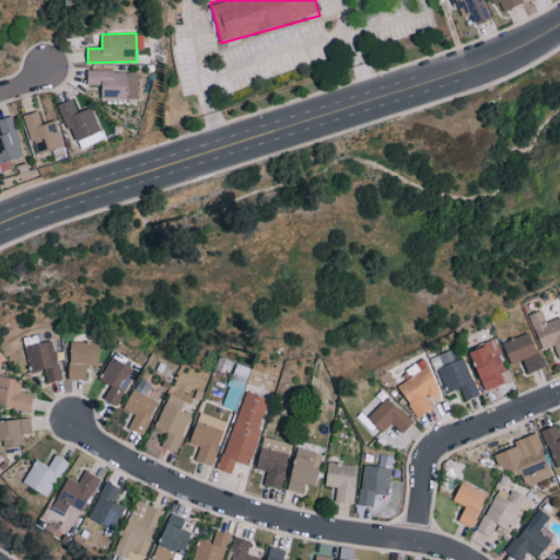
[(102,98),(138,100),(138,71),(88,70),(88,85),(102,85),(102,98)]
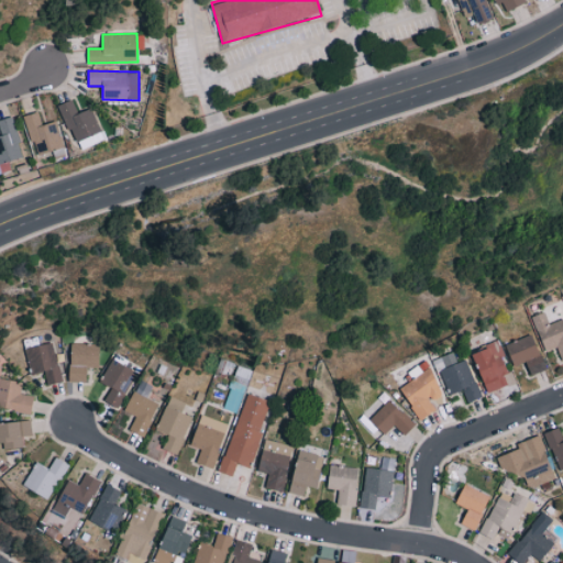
[(92,109),(78,113),(73,100),(61,105),(77,151),(96,144),(92,135),(101,132),(92,109)]
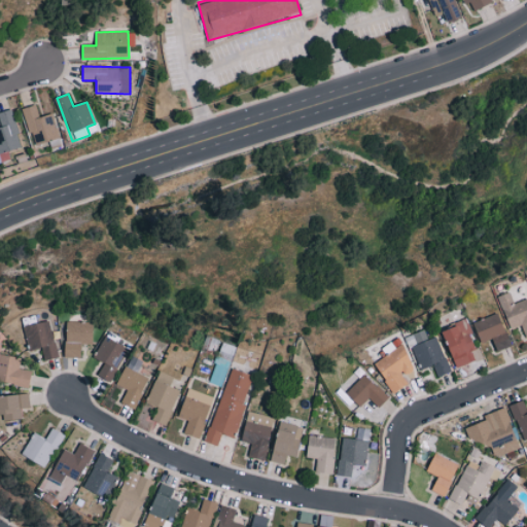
[(33,145),(59,139),(53,114),(39,117),(36,105),(24,108),(33,145)]
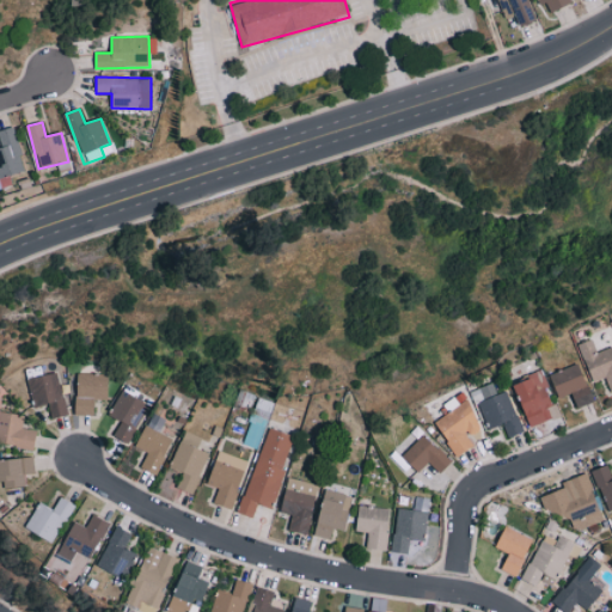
[(0,148),(0,177),(24,171),(13,127),(0,130),(0,142),(1,148),(0,148)]
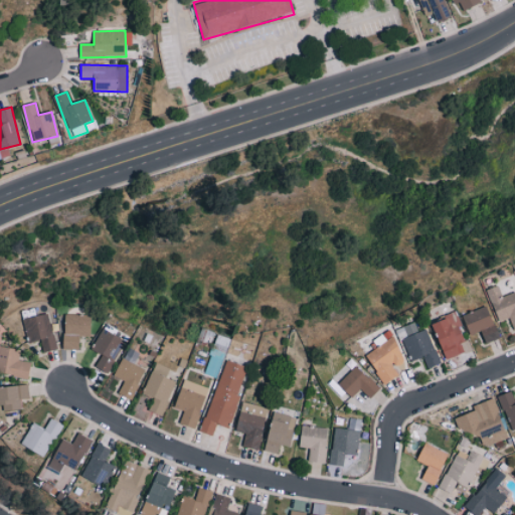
[(514,292),(502,297),(498,286),(487,290),(498,322),(510,318),(513,329),(514,328),(514,292)]
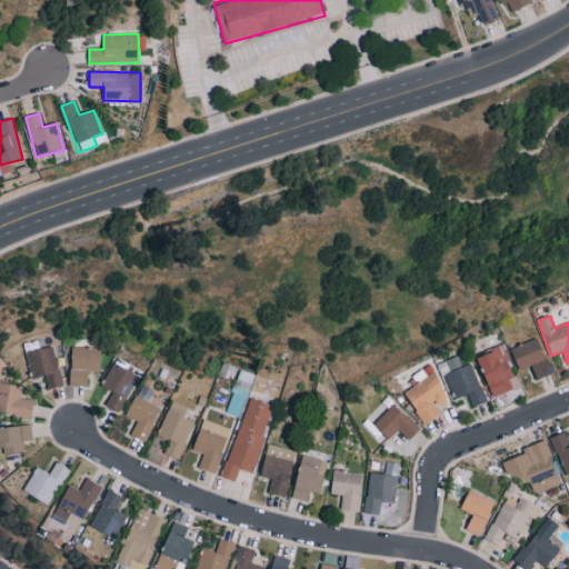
[(551,375),(539,338),(511,348),(519,370),(531,366),(536,379),(551,375)]
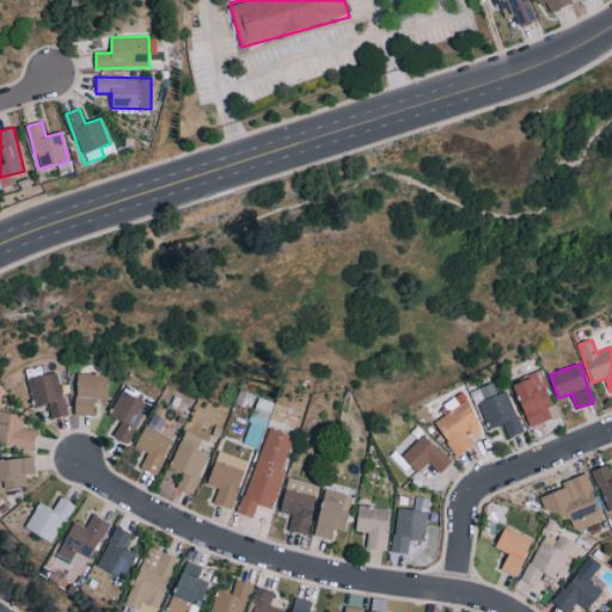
[(558,417),(556,409),(552,410),(540,371),(528,374),(530,380),(516,384),(528,427),(558,417)]
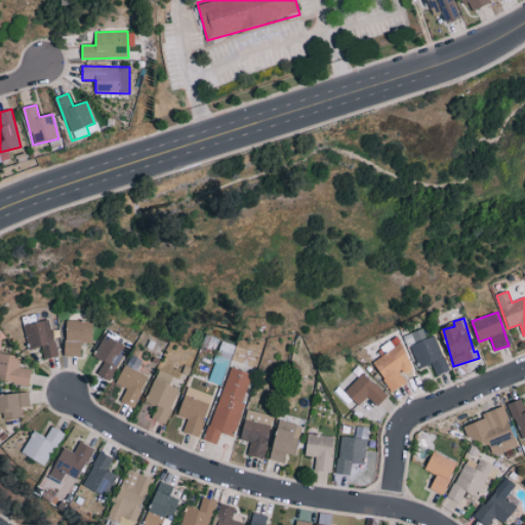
[(44,359),(57,356),(48,319),(23,325),(29,350),(41,347),(44,359)]
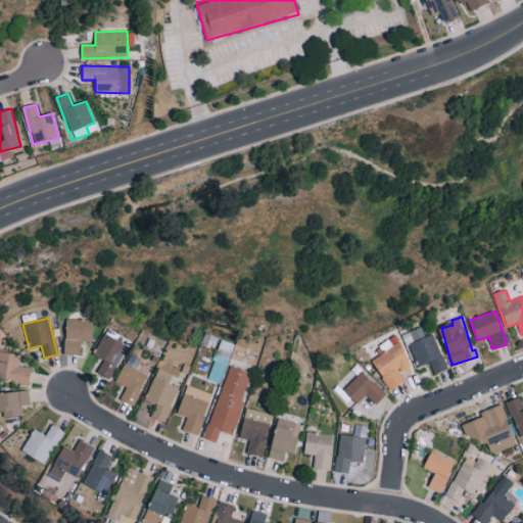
[(92,320),(65,319),(64,354),(81,354),(81,341),(92,341),(92,320)]
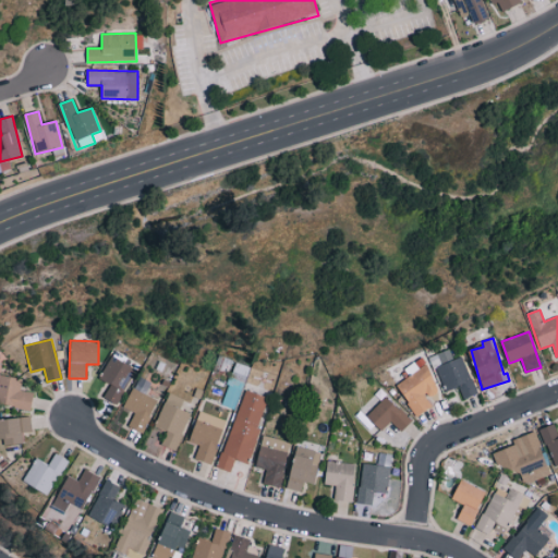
[(462,356),(452,360),(449,350),(431,356),(444,392),(459,387),(463,399),(476,395),(462,356)]
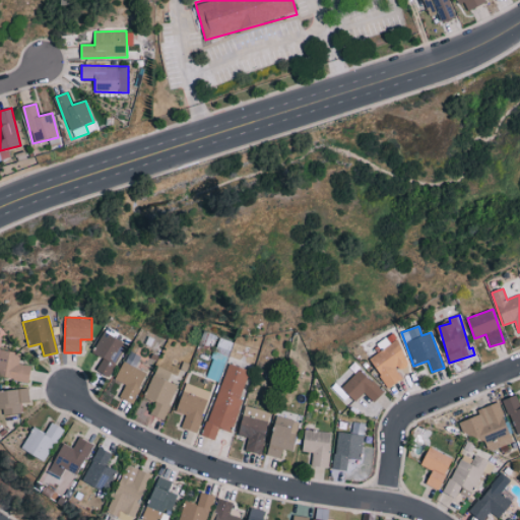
[(102,358),(95,371),(110,377),(125,341),(103,331),(92,353),(102,358)]
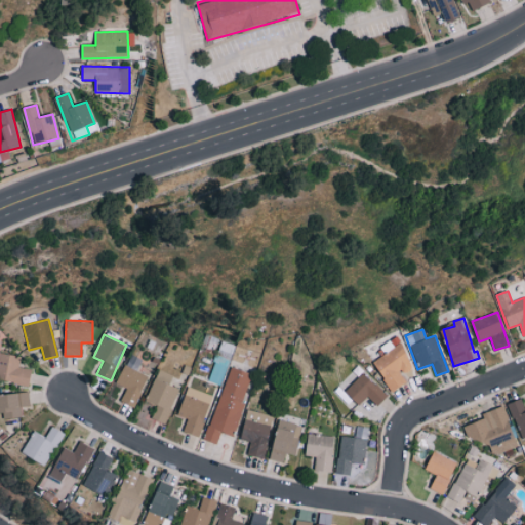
[(372,363),(392,392),(407,381),(402,374),(415,366),(395,336),(380,347),(386,354),(372,363)]
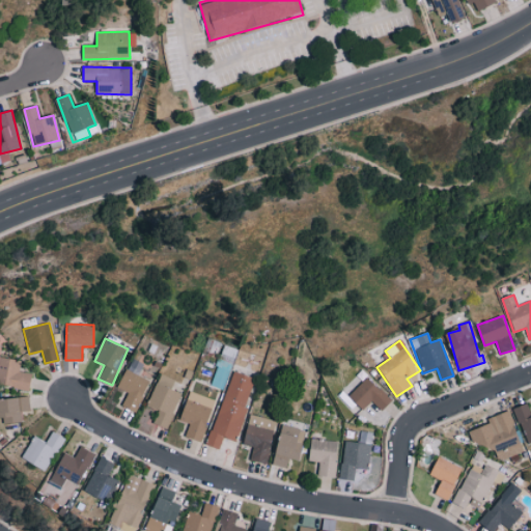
[(21,361),(0,357),(0,384),(29,390),(32,373),(19,371),(21,361)]
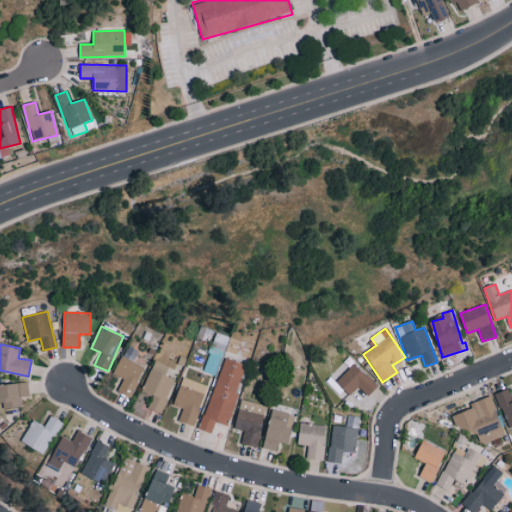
[(113,374),(123,379),(117,391),(130,397),(144,367),(132,361),(136,352),(126,347),(113,374)]
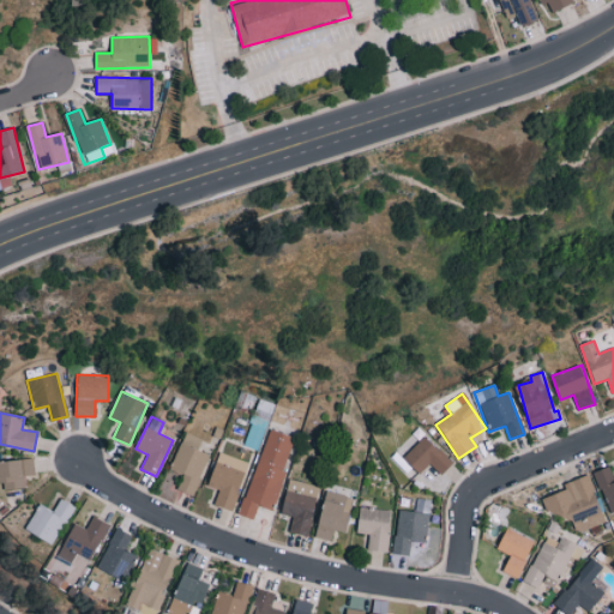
[(295,438),(269,429),(239,515),(253,519),(258,505),(271,510),(295,438)]
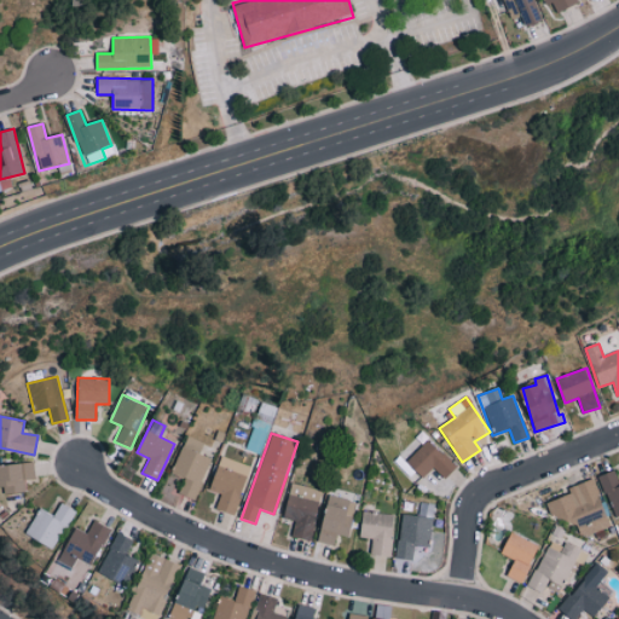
[(209,457),(200,455),(203,441),(184,437),(173,474),(184,478),(179,495),(196,501),(209,457)]
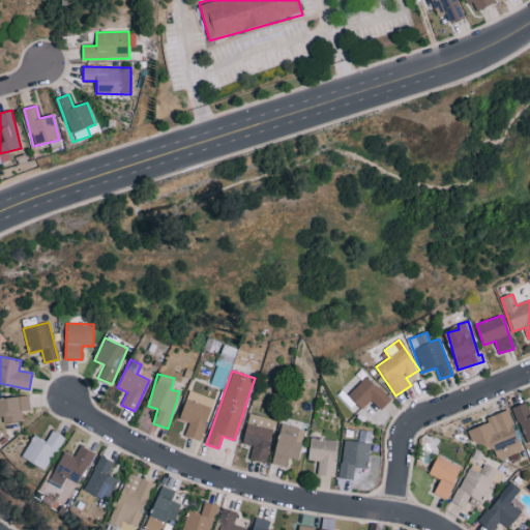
[(348,396),(362,410),(371,401),(381,410),(391,400),(365,376),(348,396)]
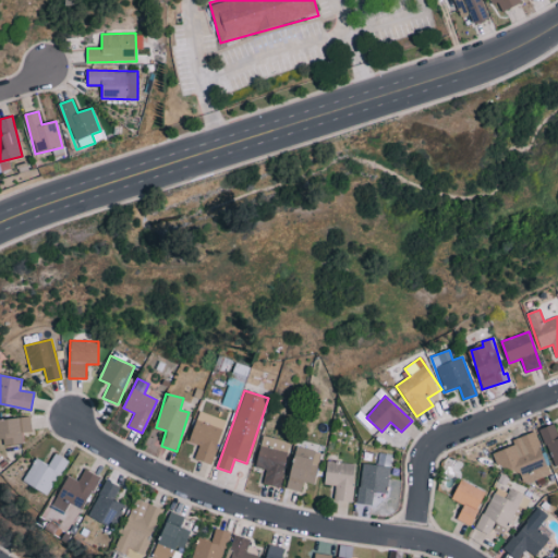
[(0,437),(1,437),(2,446),(23,444),(22,433),(32,432),(29,417),(0,420),(0,437)]
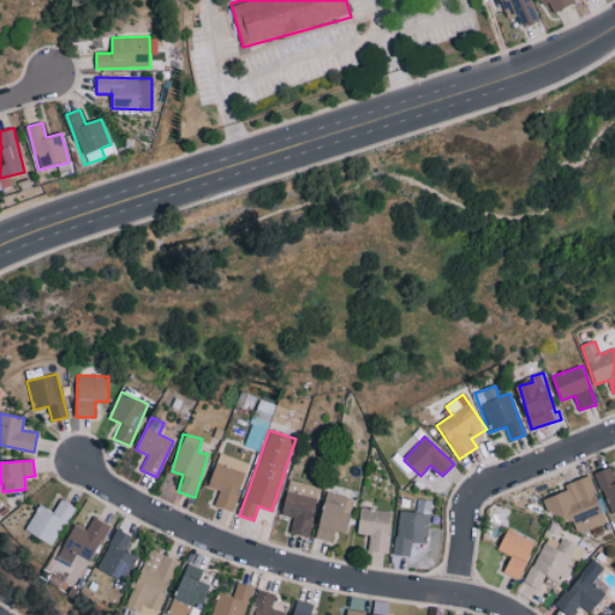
[(220,490),(214,506),(232,512),(245,473),(216,464),(208,487),(220,490)]
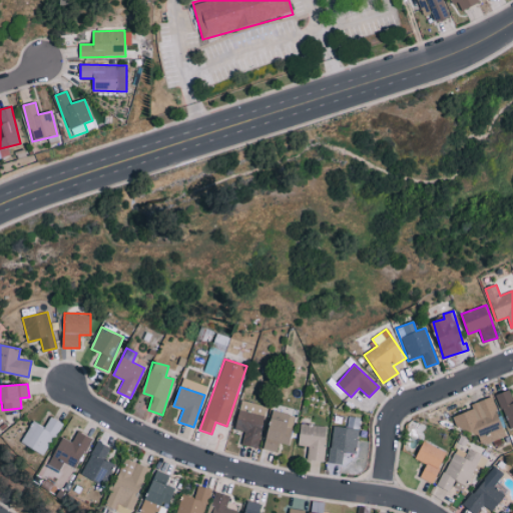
[(512,400),(509,390),(496,395),(510,430),(512,428),(512,400)]
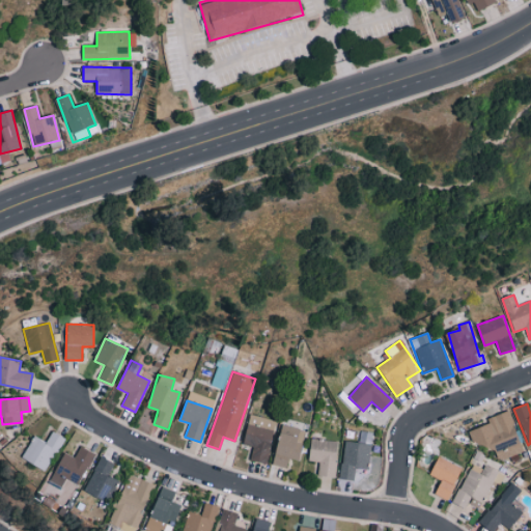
[(469,431),(474,447),(491,441),(498,460),(523,452),(509,411),(487,418),(490,424),(469,431)]
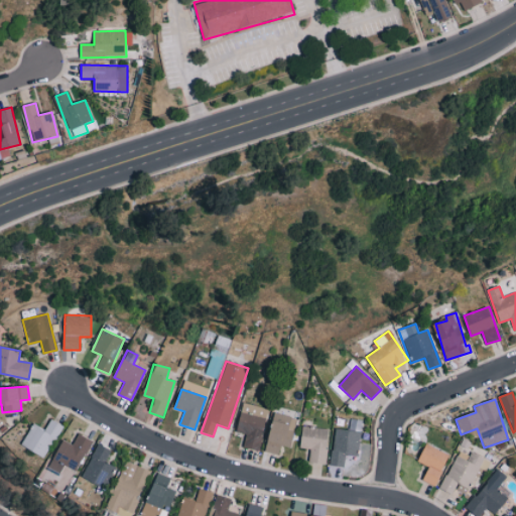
[(259,450),(268,408),(242,403),(236,432),(246,434),(243,447),(259,450)]
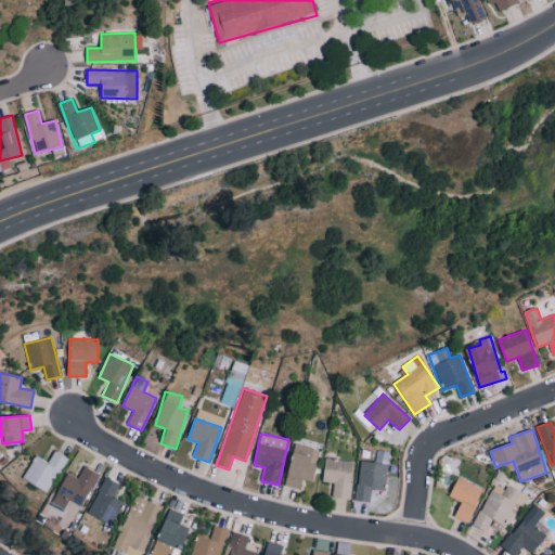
[(313,481),(319,449),(294,444),(286,487),(300,489),(302,480),(313,481)]
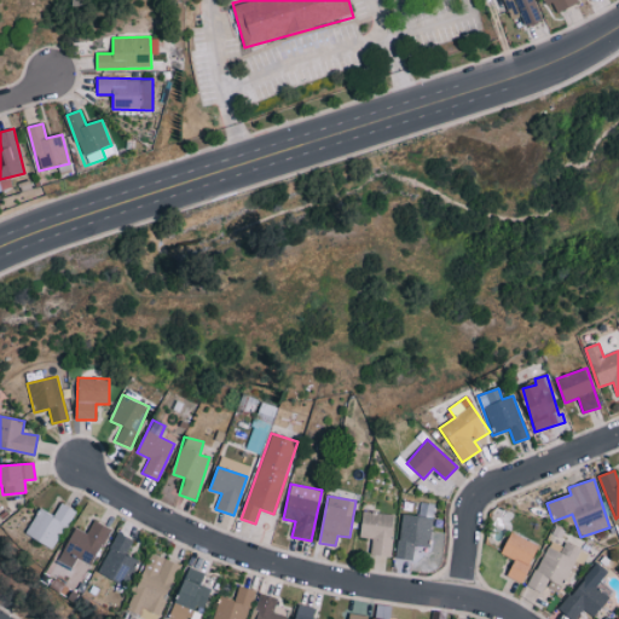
[(25,534),(55,549),(74,509),(61,503),(55,515),(39,508),(25,534)]
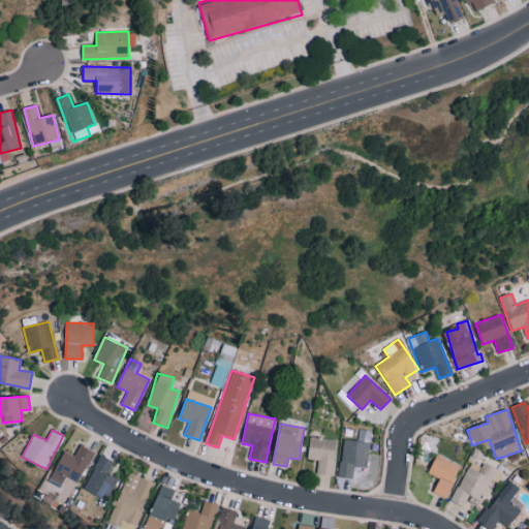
[(316,474),(334,475),(337,440),(310,437),(308,459),(318,460),(316,474)]
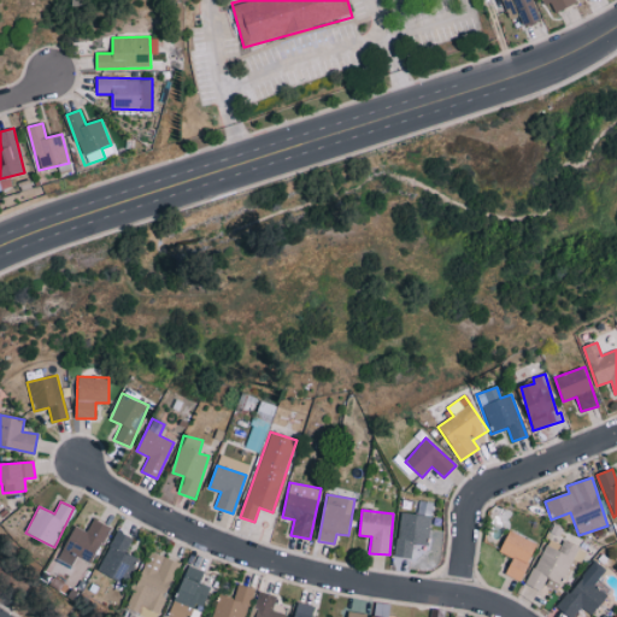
[(432,517),(400,512),(394,557),(410,559),(412,542),(428,545),(432,517)]
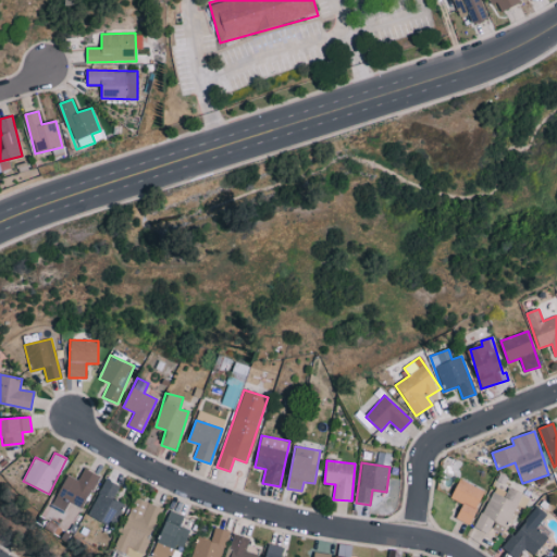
[(66,474),(52,507),(64,511),(69,503),(84,509),(98,474),(84,468),(78,480),(66,474)]
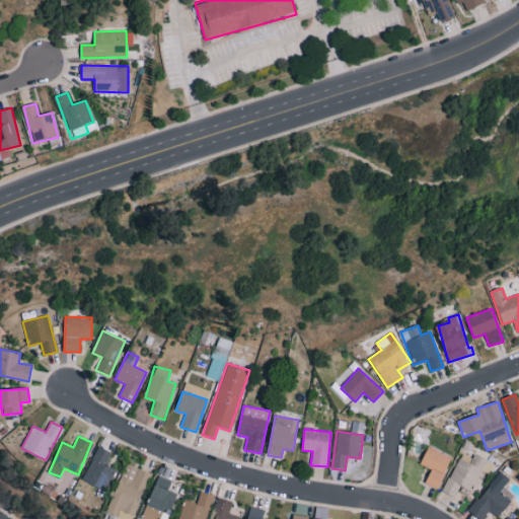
[(112,452),(98,446),(82,480),(105,491),(115,469),(106,465),(112,452)]
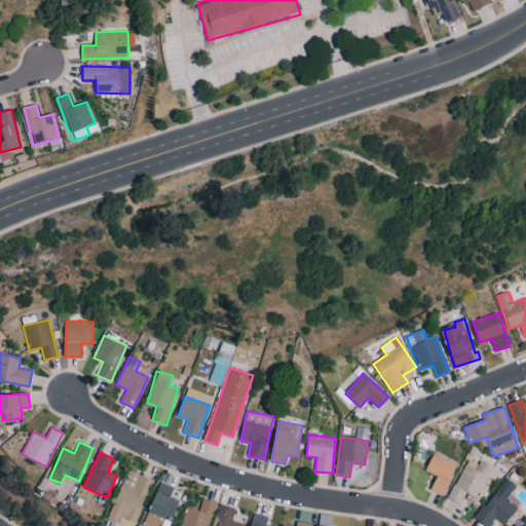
[(437,476),(431,491),(445,495),(457,462),(433,453),(426,472),(437,476)]
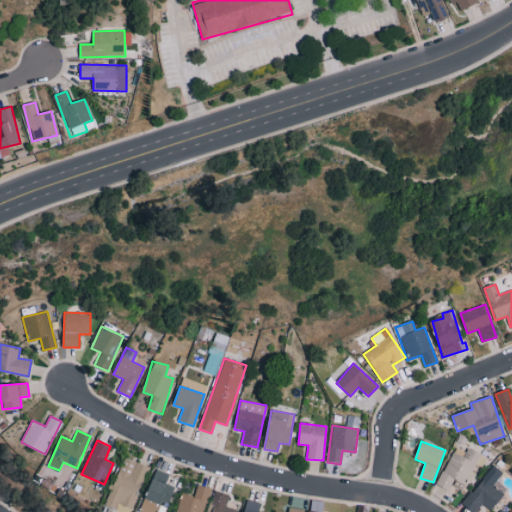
[(452,451),(436,484),(448,490),(454,479),(466,484),(475,464),(481,467),(486,457),(467,448),(463,456),(452,451)]
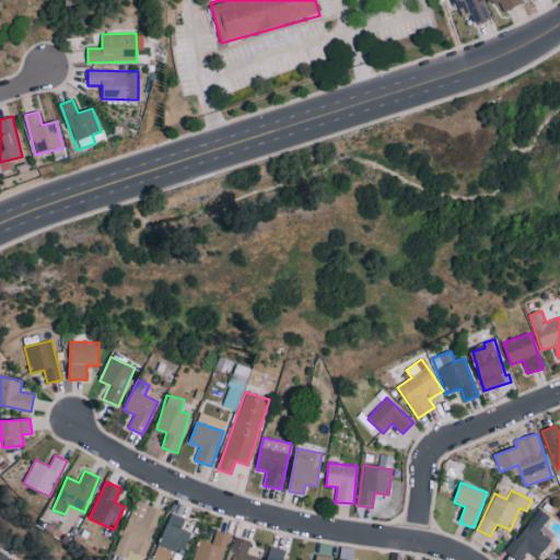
[(142,559),(163,511),(137,500),(114,552),(131,559),(142,559)]
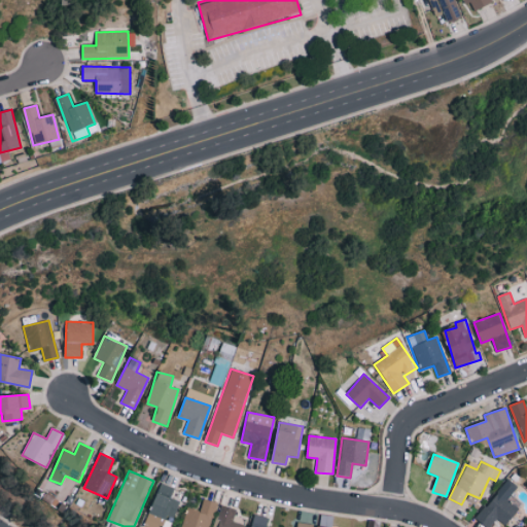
[(478,521),(487,526),(490,526),(496,519),(506,526),(519,508),(507,501),(517,486),(504,478),(478,521)]
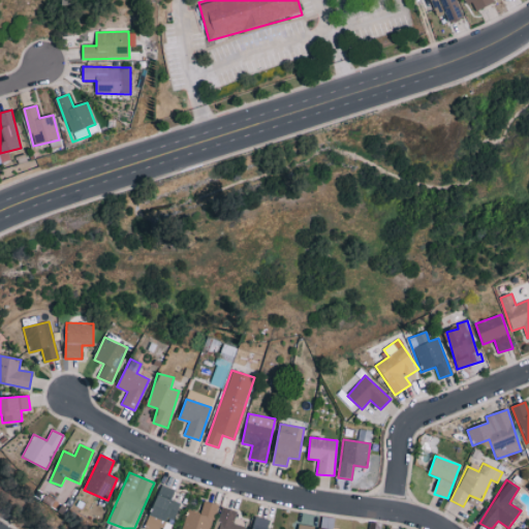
[(146,528),(168,528),(172,519),(175,520),(180,502),(172,500),(175,489),(159,485),(146,528)]
